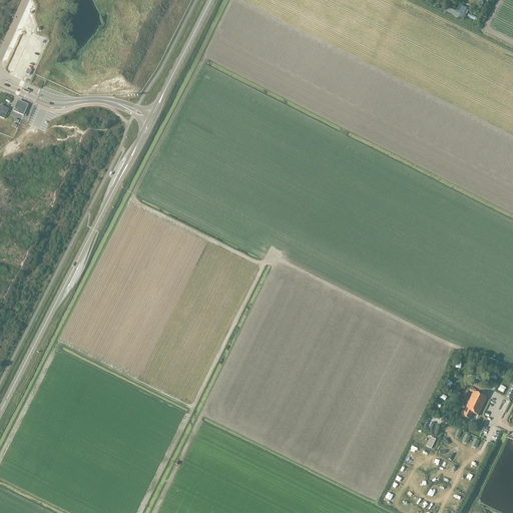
[(468,11),(466,10),(467,9),(461,6),(458,11),(456,10),(455,12),(447,8),(444,12),(462,19),(464,16),(465,17),(468,11)]
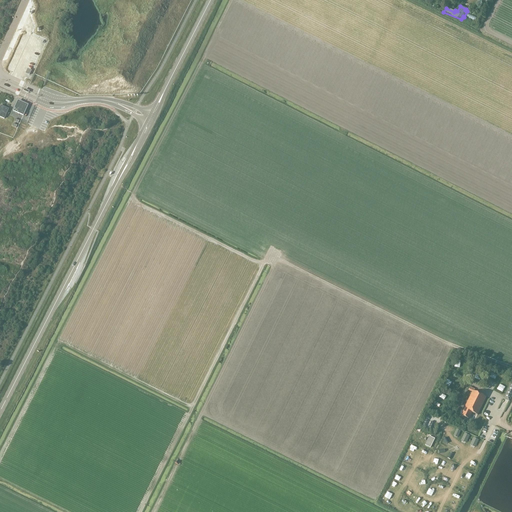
[(25,112),(24,111),(26,105),(19,102),(16,108),(15,107),(13,111),(23,115),(25,112)]
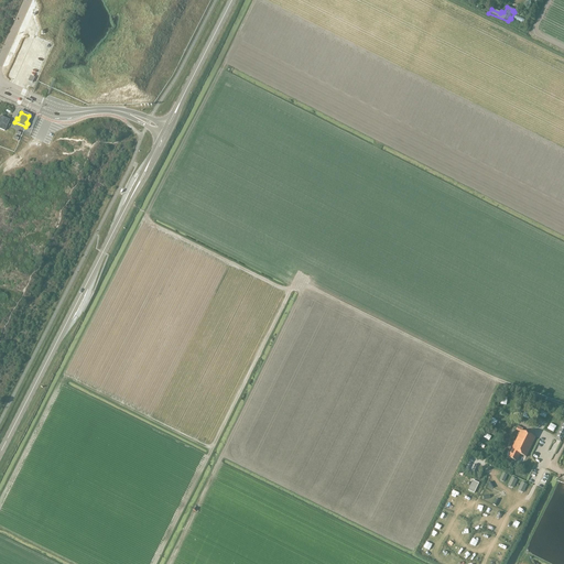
[(1,116),(0,117),(0,129),(4,131),(9,120),(1,116)]
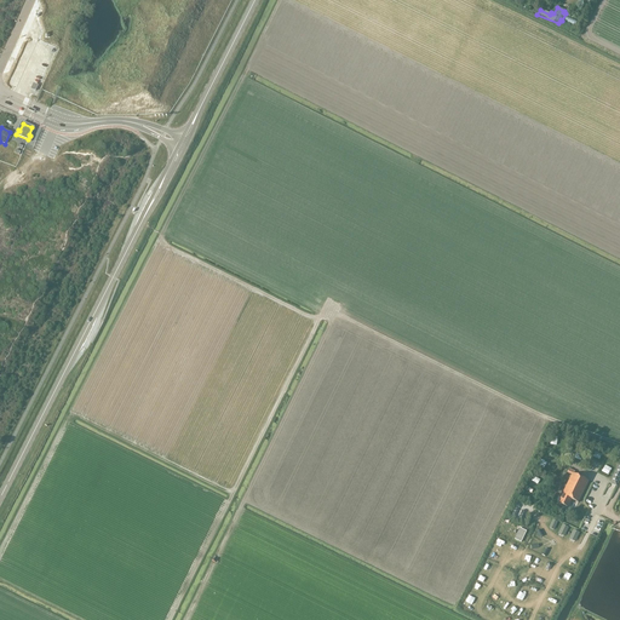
[(619,461),(609,482),(616,486),(619,478),(619,461)]
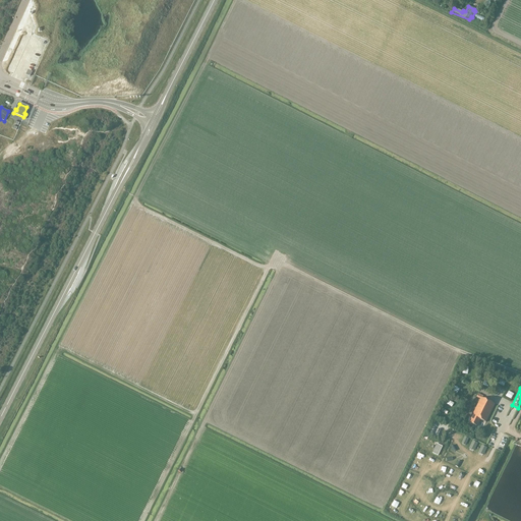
[(468,423),(473,425),(476,427),(480,420),(485,422),(495,405),(482,398),(483,396),(478,394),(476,397),(480,399),(472,416),(468,423)]
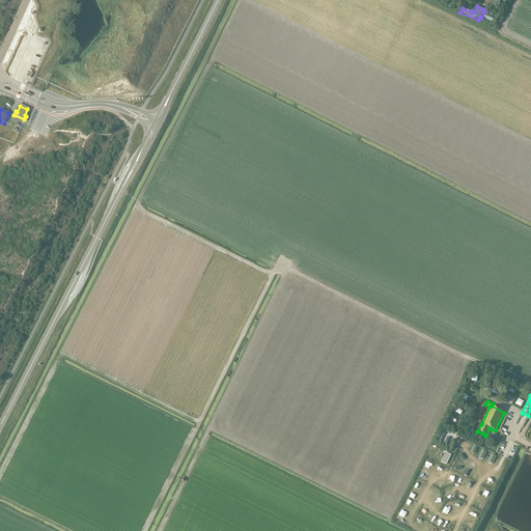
[(445,452),(441,462),(446,465),(450,455),(445,452)]
